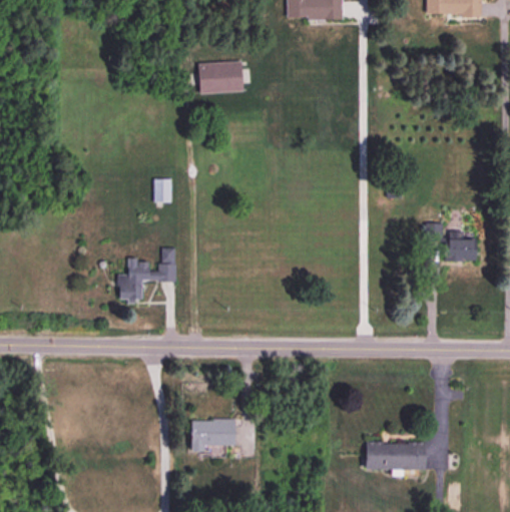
[(287,0),(288,20),(343,19),(343,0),(287,0)]
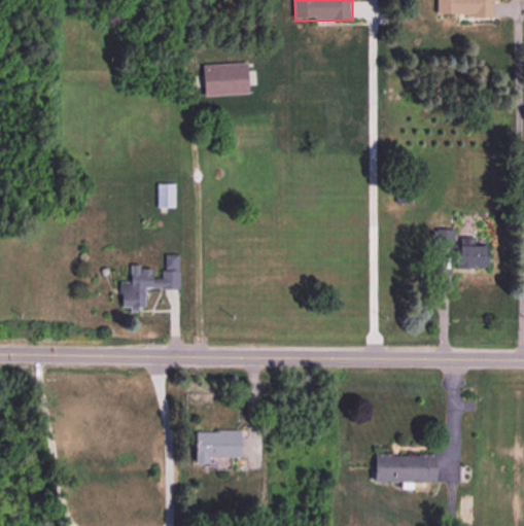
[(494,14),(493,0),(439,0),(439,14),(494,14)]
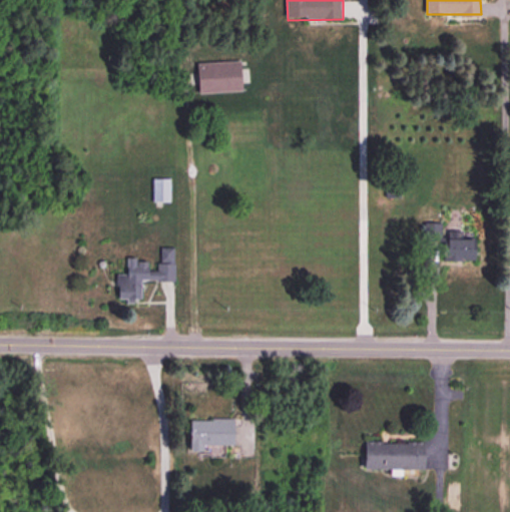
[(242,91),(241,61),(198,63),(199,92),(242,91)]
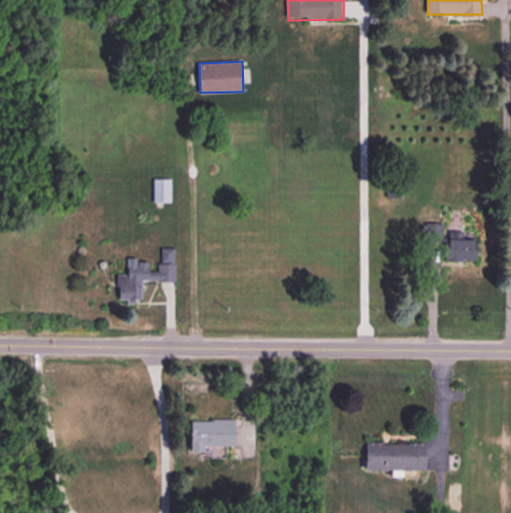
[(172,202),(172,179),(155,179),(155,202),(172,202)]
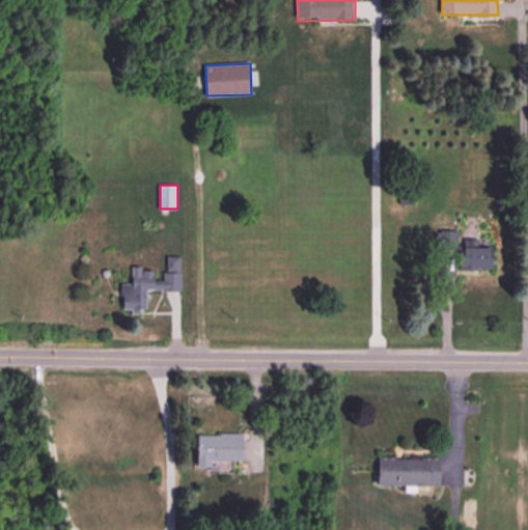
[(459,231),(442,231),(442,249),(459,249),(459,231)]
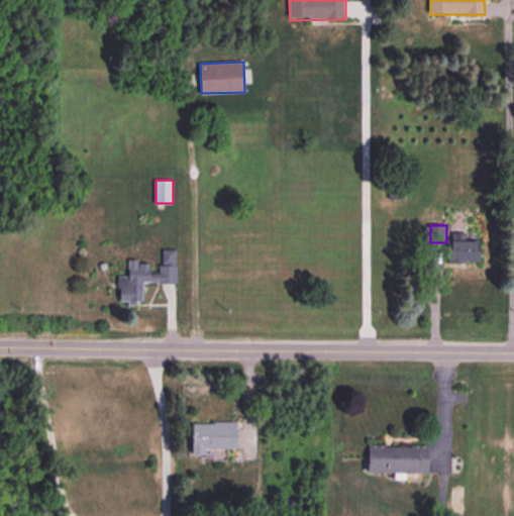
[(480,263),(480,240),(449,240),(449,263),(480,263)]
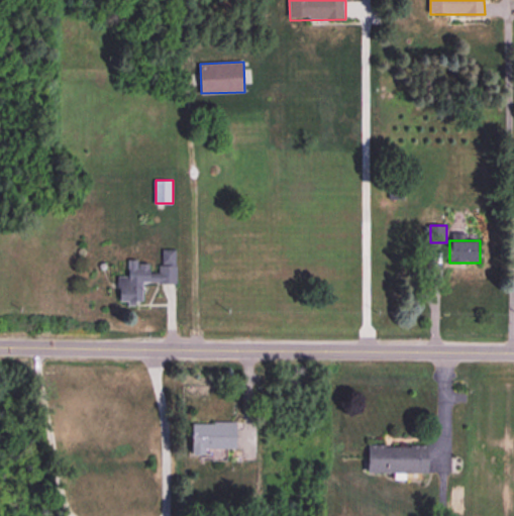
[(177,284),(177,249),(162,249),(162,264),(128,264),(128,276),(118,276),(118,303),(143,303),(143,283),(177,284)]
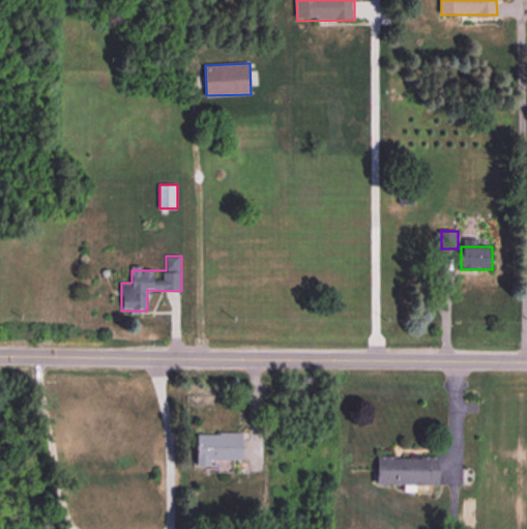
[(197,434),(197,468),(213,468),(213,461),(241,461),(241,435),(197,434)]
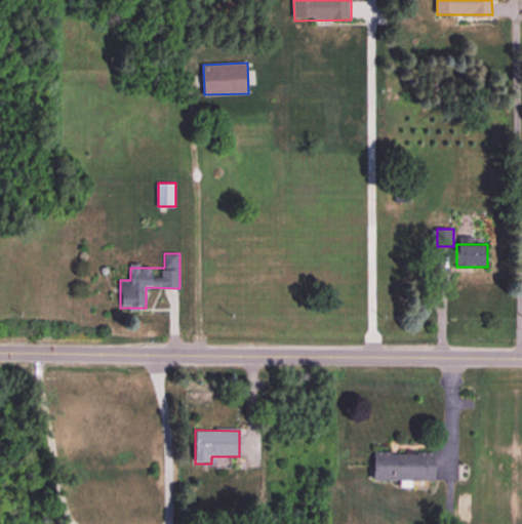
[(435,481),(435,453),(373,452),(373,480),(435,481)]
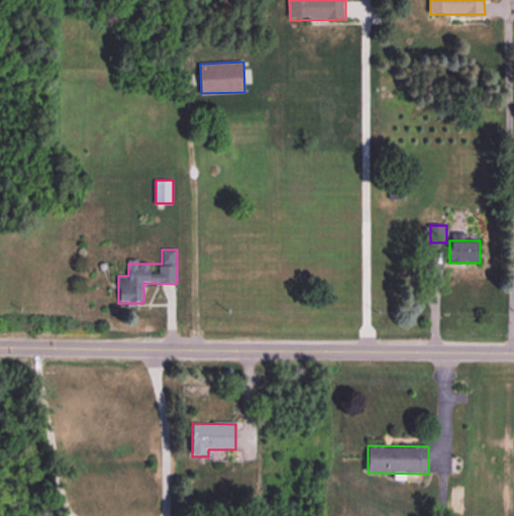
All buildings are outlined.
